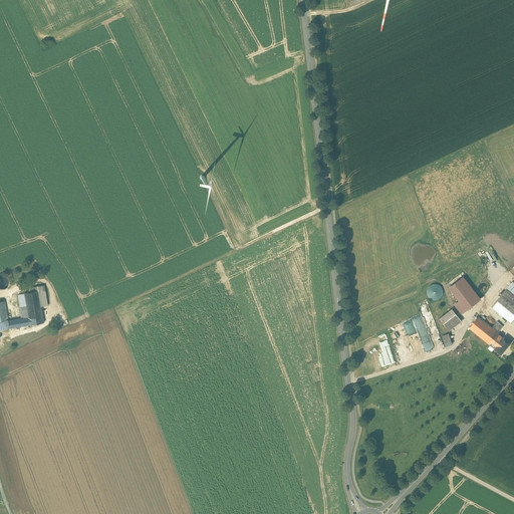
[(9,285),(9,282),(9,280),(7,277),(5,276),(2,275),(0,275),(0,288),(2,289),(5,289),(7,287),(9,285)]
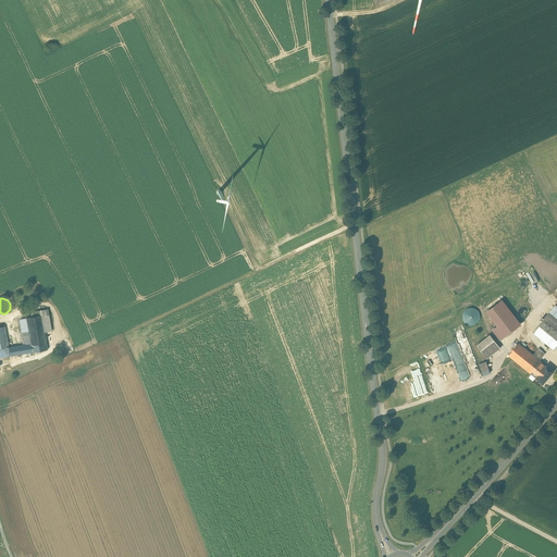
[(520,324),(502,301),(487,312),(498,326),(506,336),(520,324)]
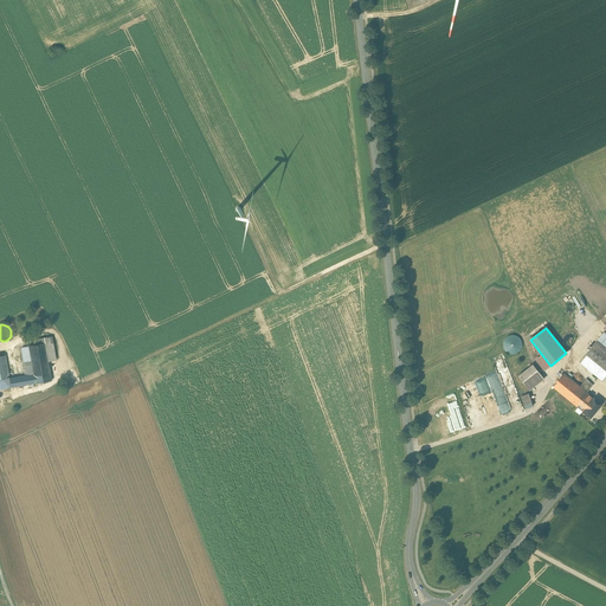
[(605,329),(593,346),(605,356),(605,329)]
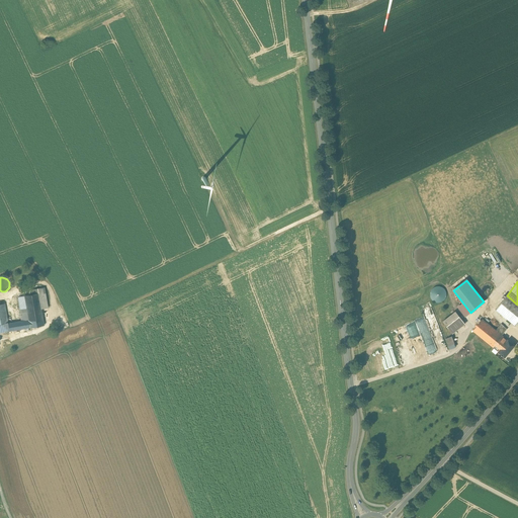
[(431,300),(445,301),(446,287),(432,286),(431,300)]
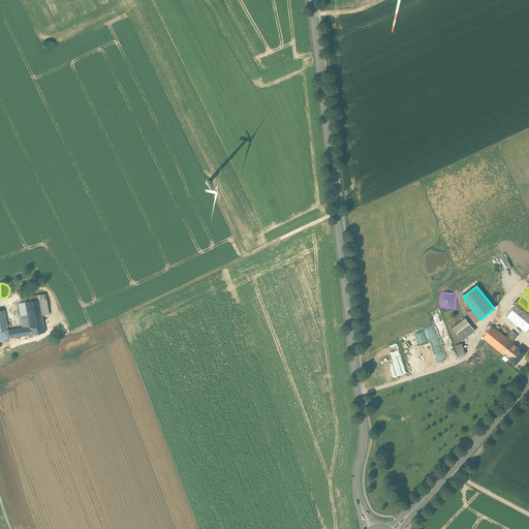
[(8,331),(3,331),(4,339),(44,332),(39,300),(19,303),(22,319),(21,319),(22,328),(8,331)]
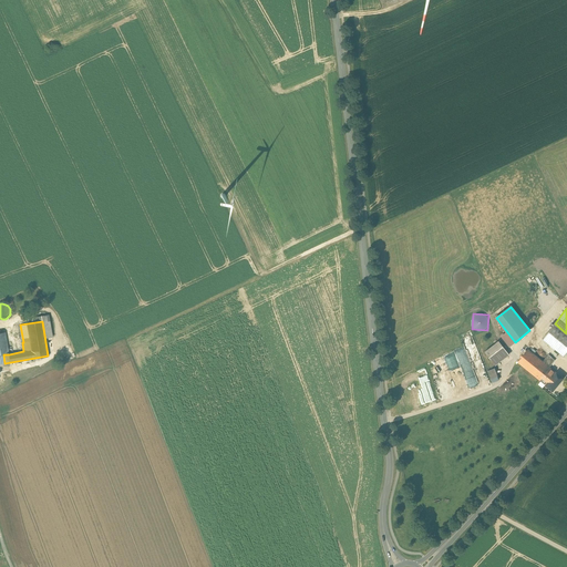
[(566,352),(566,333),(555,323),(543,339),(564,357),(566,352)]
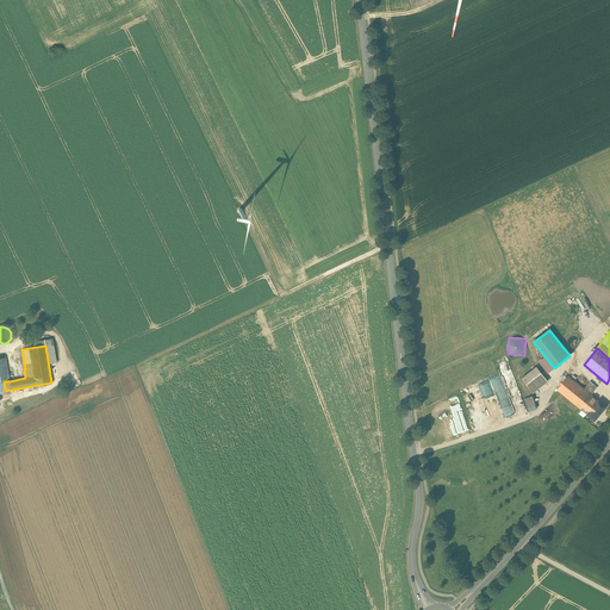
[(554,368),(546,358),(541,361),(548,372),(554,368)]
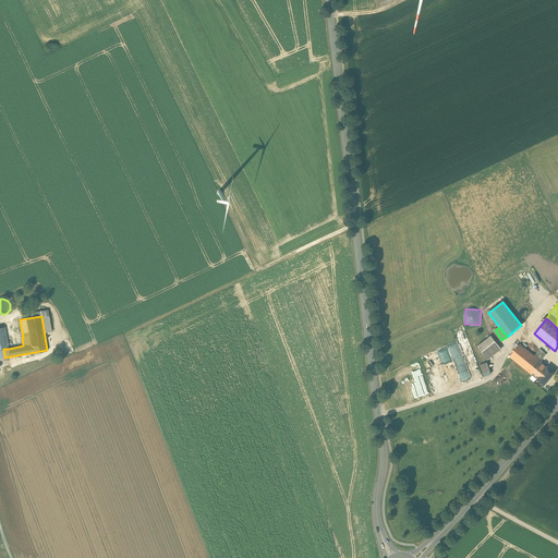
[(490,336),(477,346),(487,360),(501,349),(490,336)]
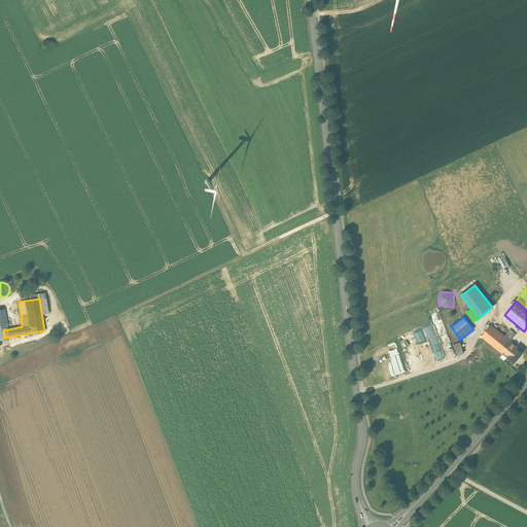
[(70,332),(65,321),(60,323),(65,335),(70,332)]
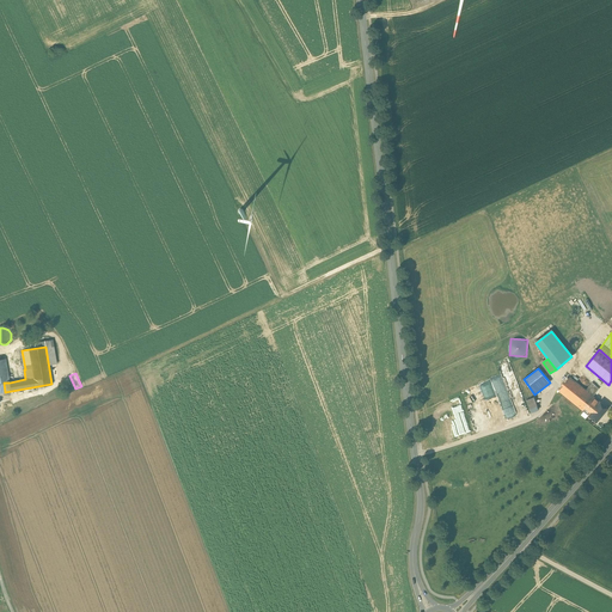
[(594,397),(570,377),(558,391),(582,410),(594,397)]
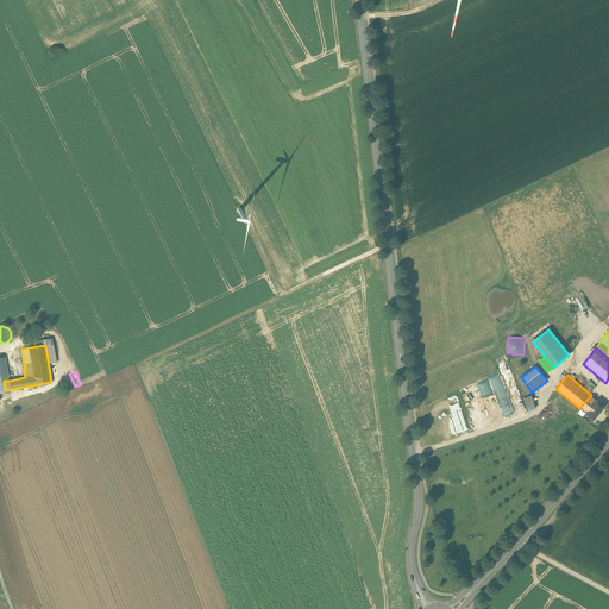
[(595,385),(589,381),(584,388),(590,393),(595,385)]
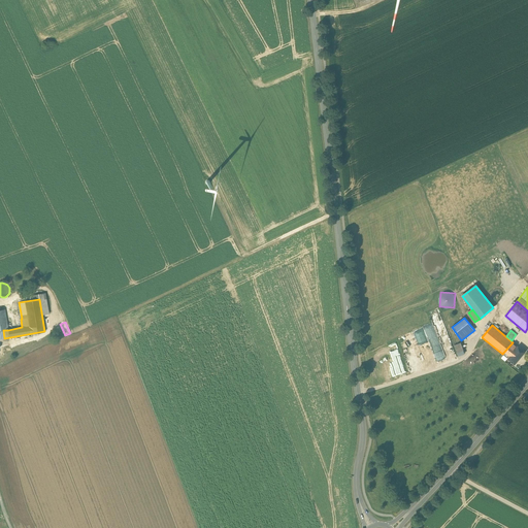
[(443,355),(437,333),(428,335),(435,360),(440,359),(439,356),(443,355)]
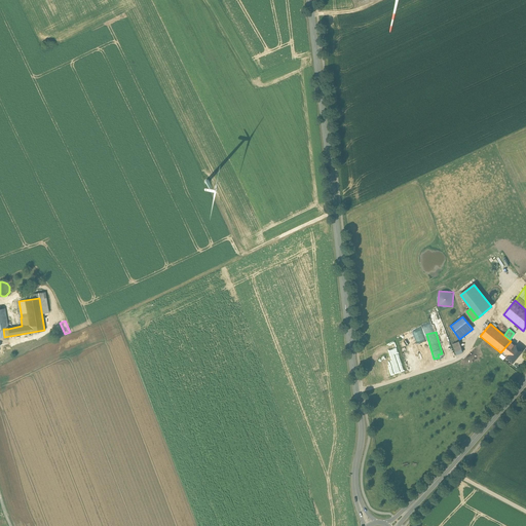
[(460,341),(452,344),(456,352),(463,350),(460,341)]
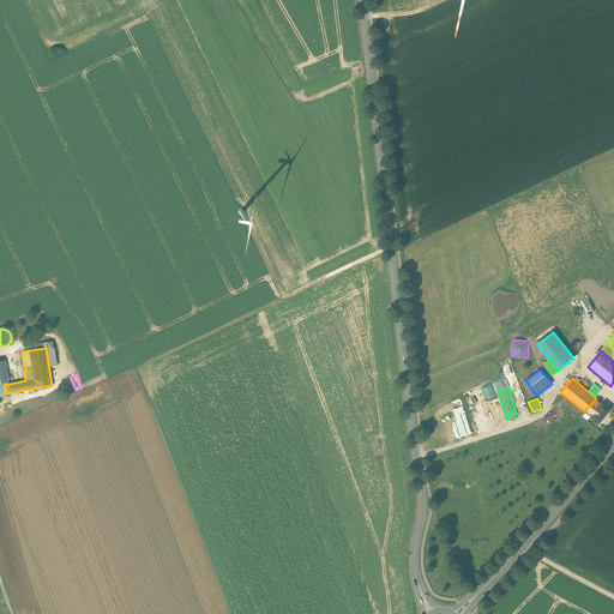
[(602,403),(596,398),(584,411),(590,416),(590,417),(599,423),(611,409),(602,403)]
